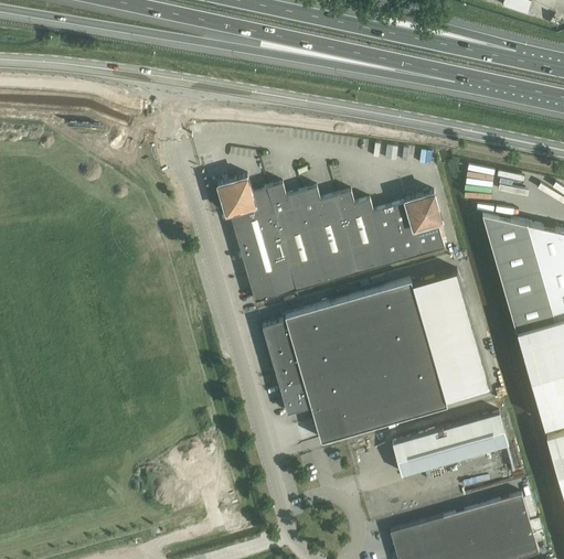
[(518,0),(502,0),(500,8),(524,15),(529,3),(518,0)]
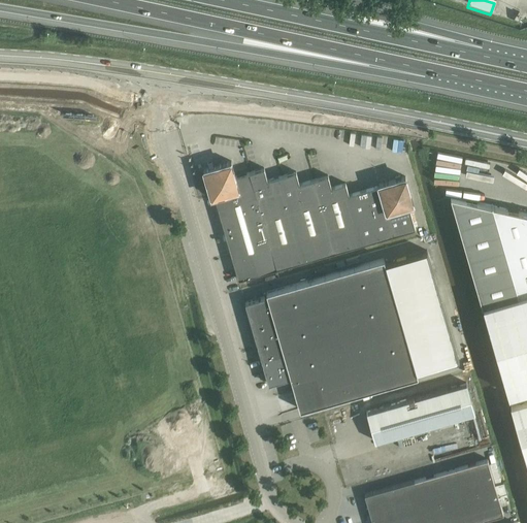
[(210,201),(213,201),(237,284),(414,233),(407,209),(412,208),(404,182),(377,190),(377,191),(348,199),(344,188),(330,192),(327,181),(298,189),(295,176),(266,185),(263,173),(234,182),(230,167),(203,174),(210,201)]
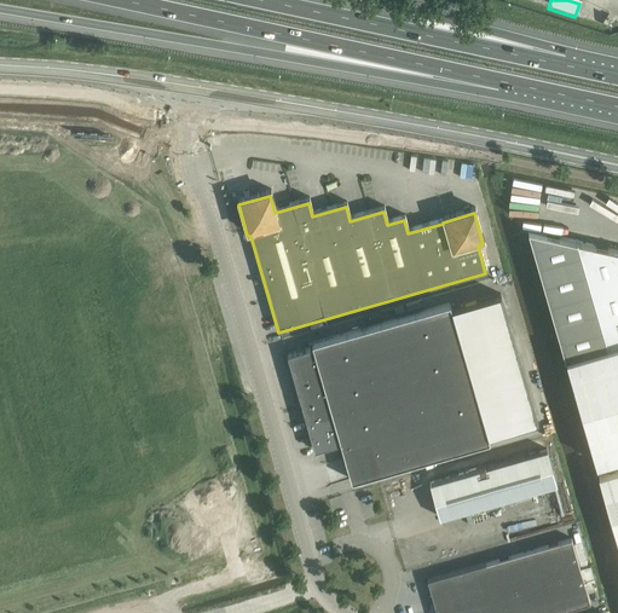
[(566,371),(617,356),(617,255),(527,236),(566,371)]
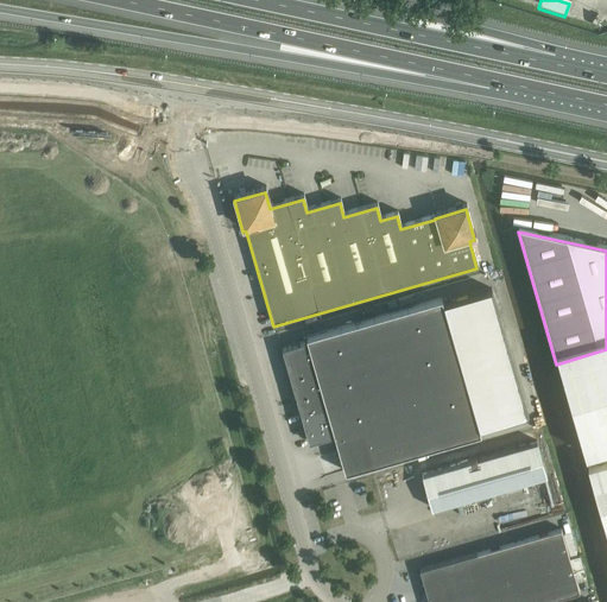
[(292,350),(280,354),(308,448),(334,439),(345,477),(355,474),(370,470),(480,438),(479,433),(526,420),(491,293),(442,308),(441,303),(305,342),(307,346),(292,350)]
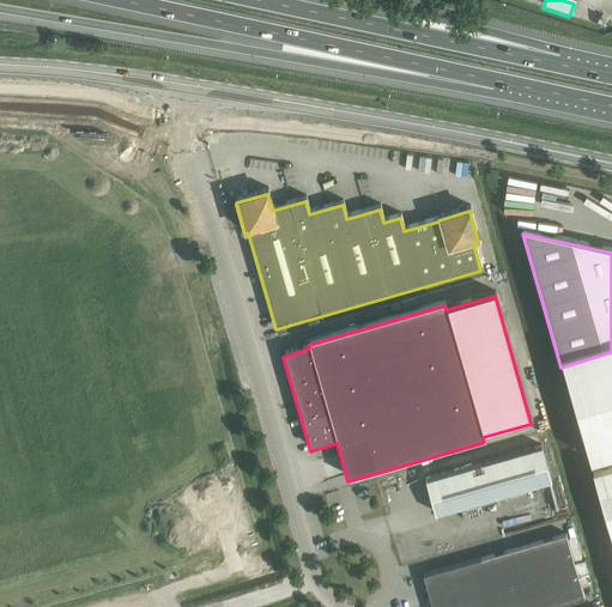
[(611,352),(561,368),(588,463),(611,456),(611,352)]
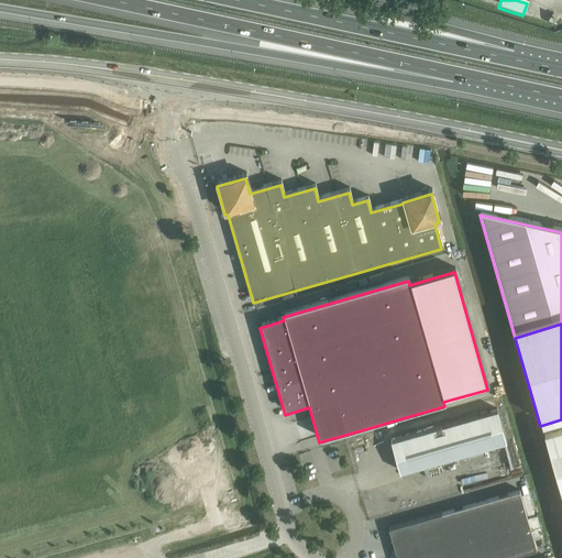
[(399,477),(409,473),(505,446),(496,414),(389,445),(399,477)]
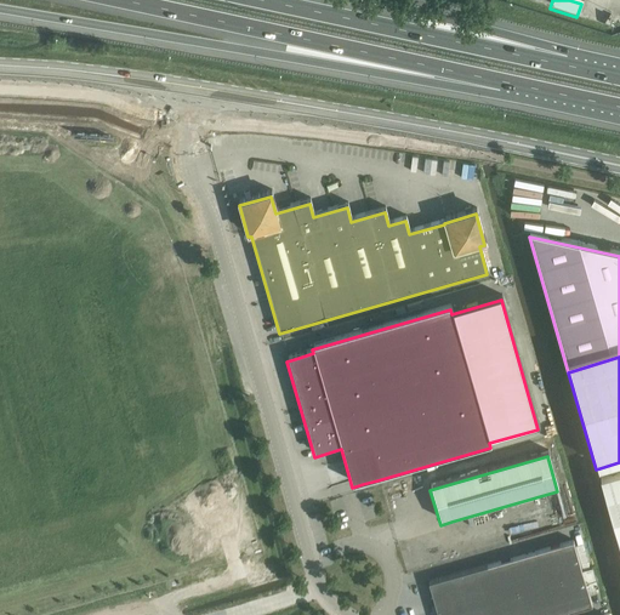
[(340,467),(326,468),(329,490),(343,488),(340,467)]
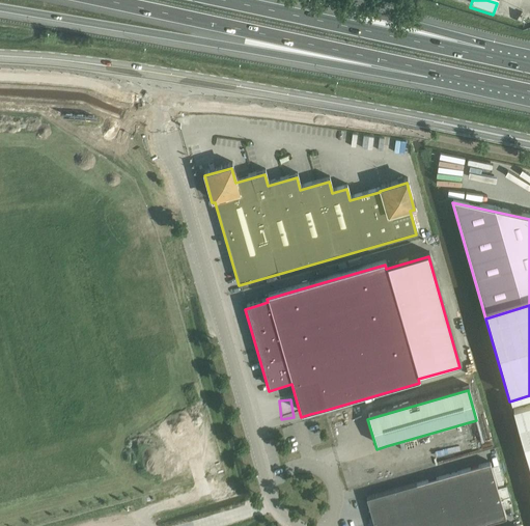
[(529,474),(529,473),(529,406),(512,411),(529,474)]
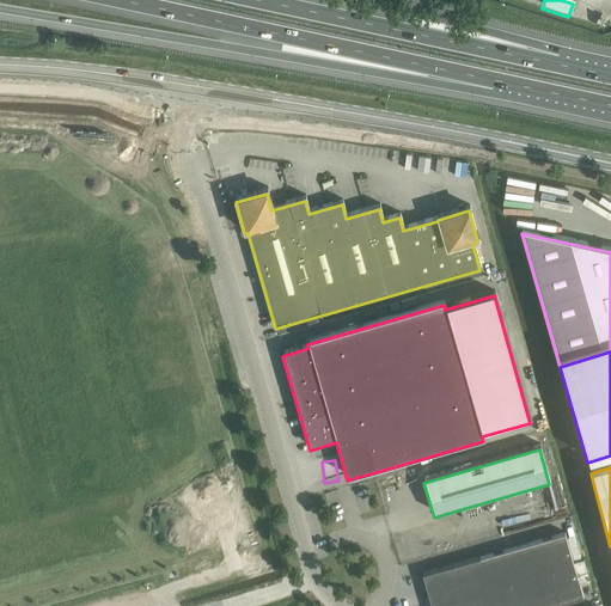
[(568,605),(582,601),(564,538),(421,579),(429,605),(568,605)]
